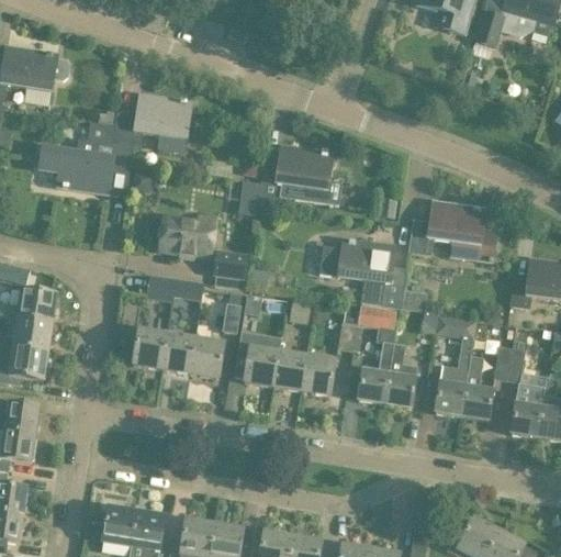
[(416,0),(415,2),(453,13),(449,29),(464,33),(473,0),(416,0)]
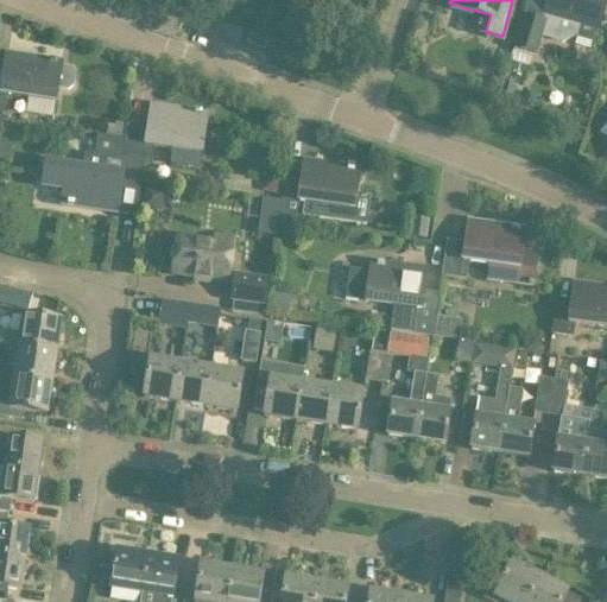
[(548,0),(542,19),(523,13),(513,45),(537,52),(543,33),(563,38),(577,32),(581,19),(599,24),(606,0),(548,0)]
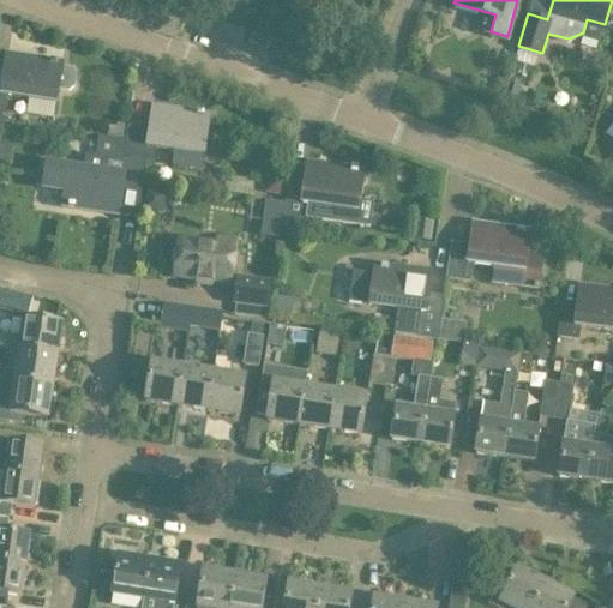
[(0,120),(2,120),(7,91),(58,98),(59,86),(70,88),(74,83),(77,71),(72,65),(62,64),(64,58),(7,49),(2,73),(0,72),(0,120)]
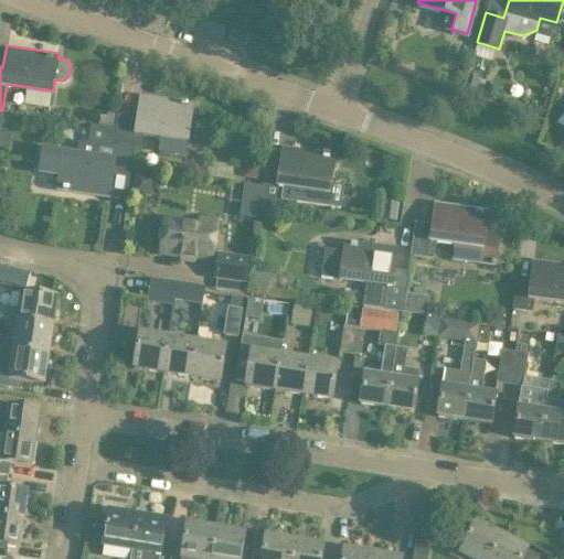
[(138,114),(118,110),(116,125),(114,140),(135,143),(142,144),(144,132),(160,135),(159,149),(185,152),(188,139),(193,101),(141,94),(138,114)]
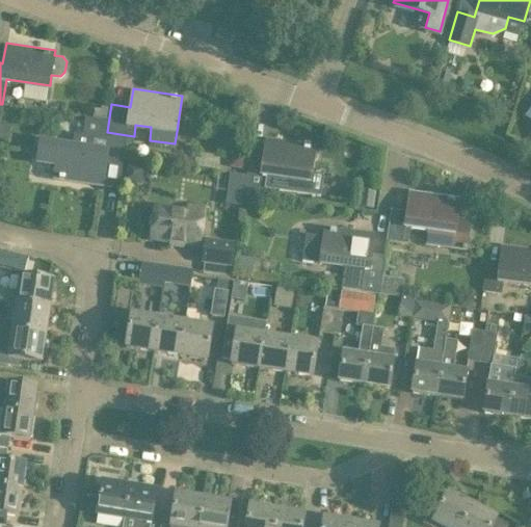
[(109,117),(94,115),(78,112),(73,142),(41,138),(37,160),(56,162),(54,176),(103,183),(120,185),(127,135),(107,132),(109,117)]
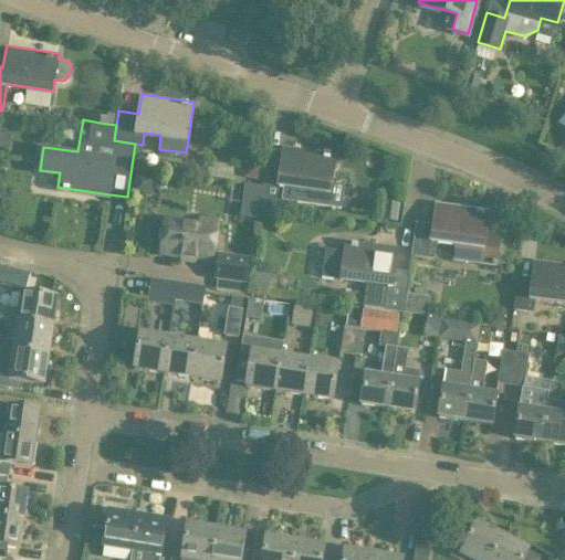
[(12,131),(0,129),(0,145),(10,147),(12,131)]
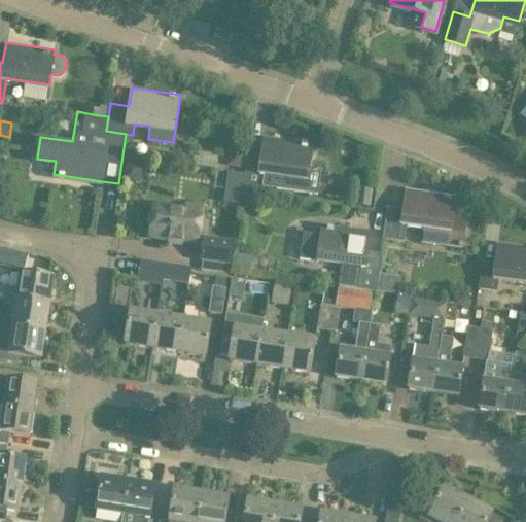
[(242,189),(261,193),(263,182),(318,189),(321,167),(309,166),(313,142),(264,136),(260,158),(247,157),(242,189)]
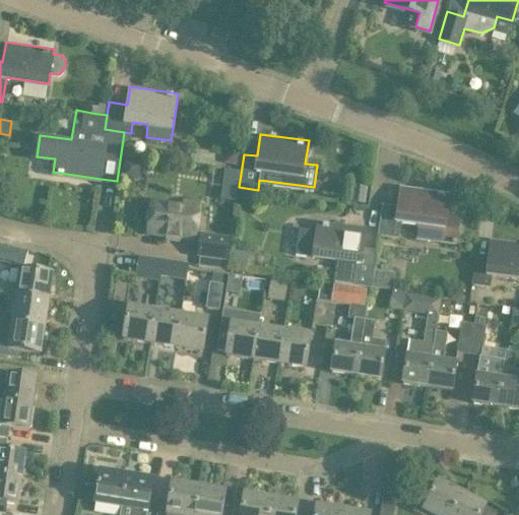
[(242,151),(230,149),(229,161),(241,163),(242,151)]
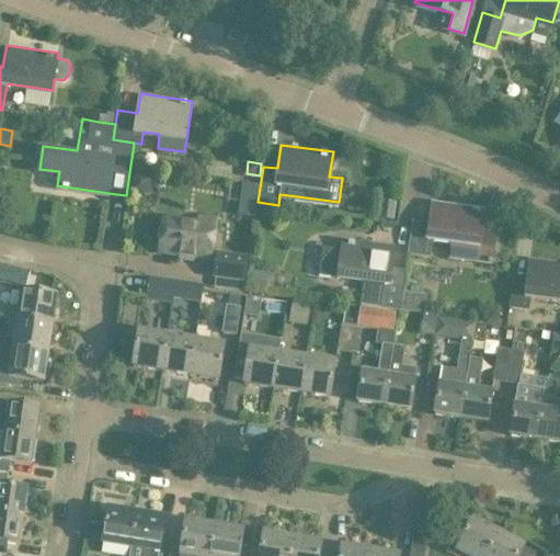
[(396,200),(380,199),(378,215),(392,217),(396,200)]
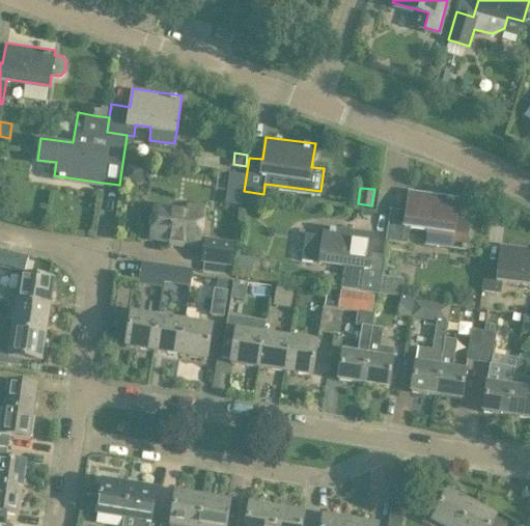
[(466,247),(470,216),(456,214),(458,196),(409,189),(407,209),(391,205),(387,238),(408,241),(410,224),(426,226),(424,242),(466,247)]
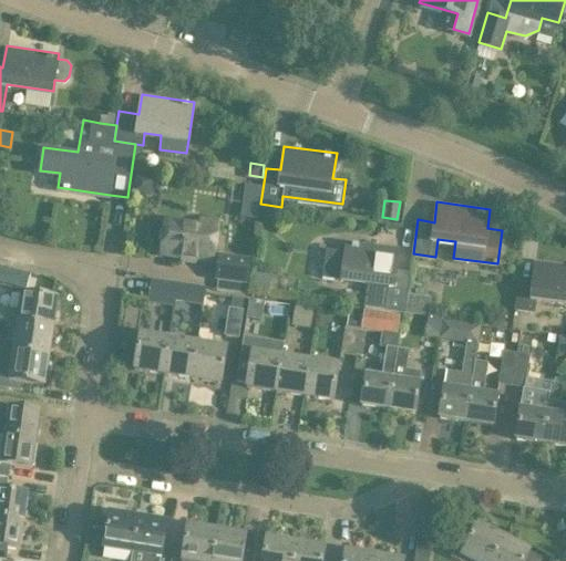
[(166,216),(161,251),(213,259),(218,216),(199,214),(199,220),(166,216)]
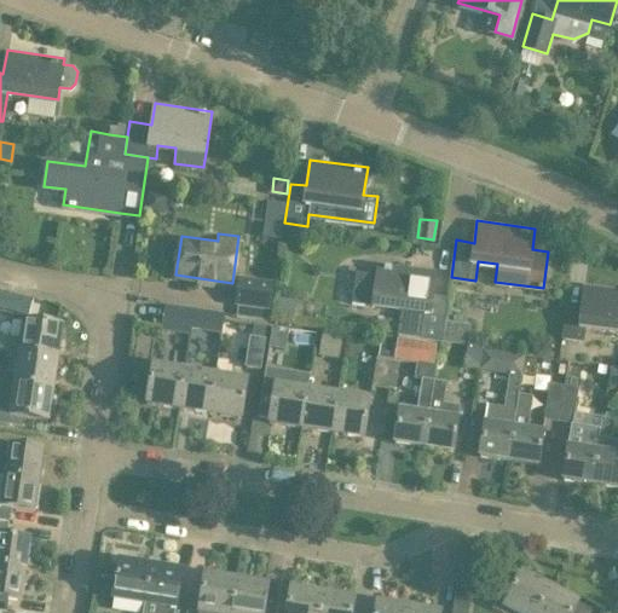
[(444,327),(445,318),(449,295),(433,293),(435,271),(377,262),(376,272),(357,270),(352,300),(423,310),(421,336),(442,340),(443,327),(444,327)]
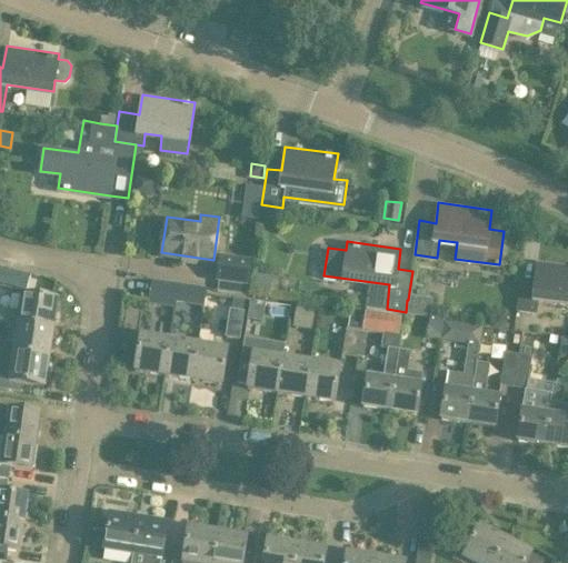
[(217,280),(248,284),(251,259),(220,254),(217,280)]
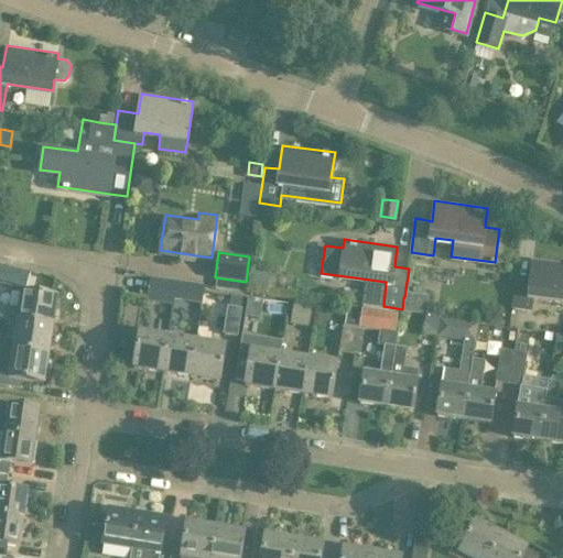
[(562,262),(532,259),(530,279),(516,276),(511,305),(532,308),(533,297),(562,299),(562,262)]
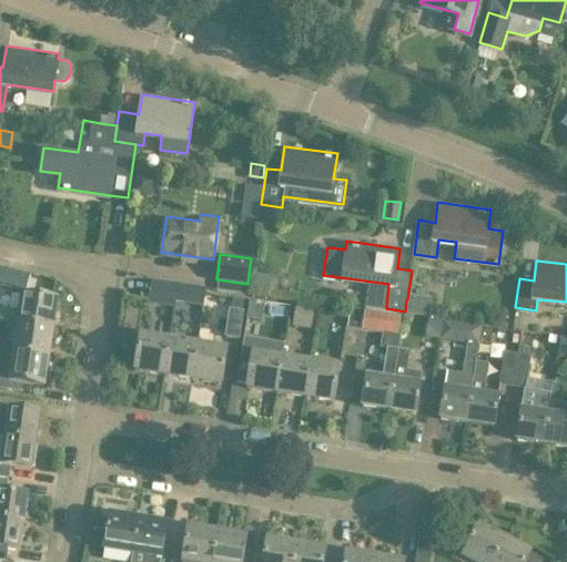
[(174,297),(176,282),(152,277),(150,294),(174,297)]
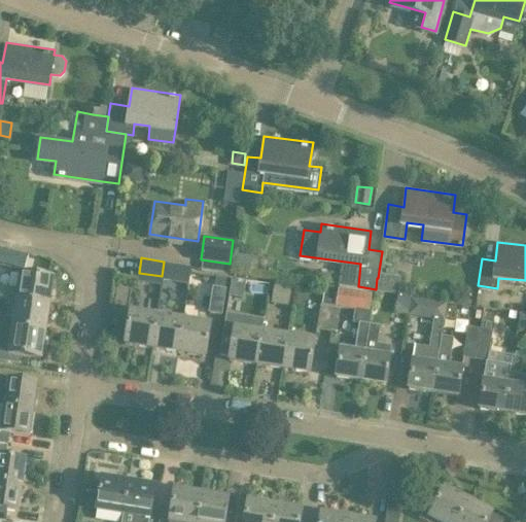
[(189,266),(164,262),(162,276),(187,280),(189,266)]
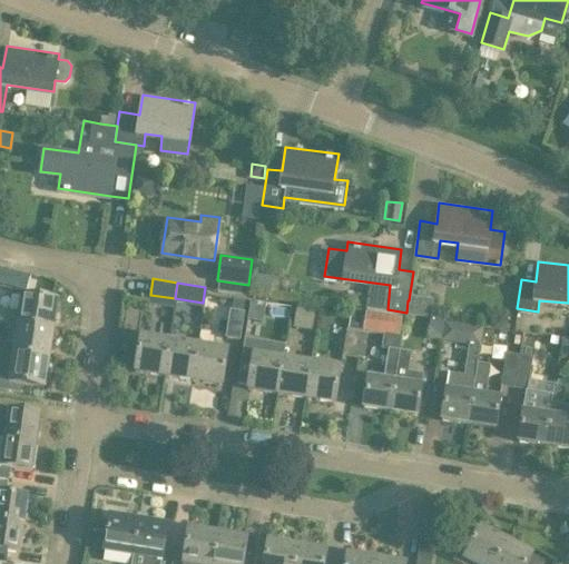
[(51,327),(56,298),(20,293),(18,309),(5,307),(2,320),(17,323),(51,327)]
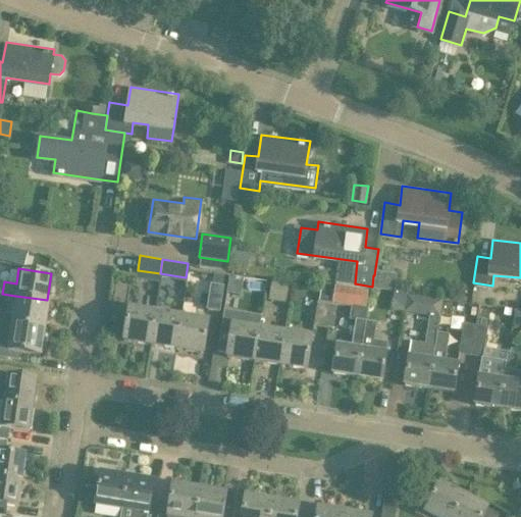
[(376,275),(375,286),(394,288),(397,271),(375,268),(374,275),(376,275)]
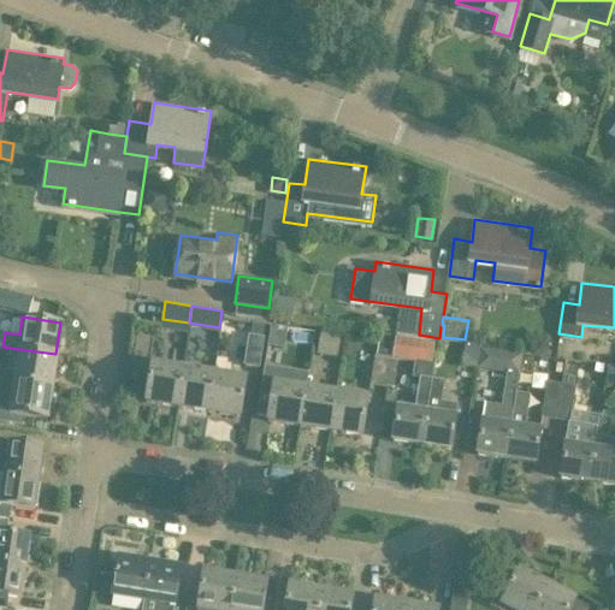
[(260,363),(265,333),(264,333),(265,321),(255,320),(254,332),(249,331),(243,361),(260,363)]
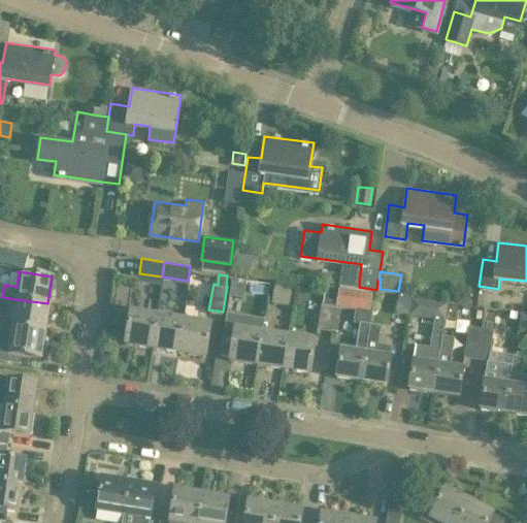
[(248,279),(233,276),(231,287),(226,313),(239,315),(243,289),(245,290),(248,279)]
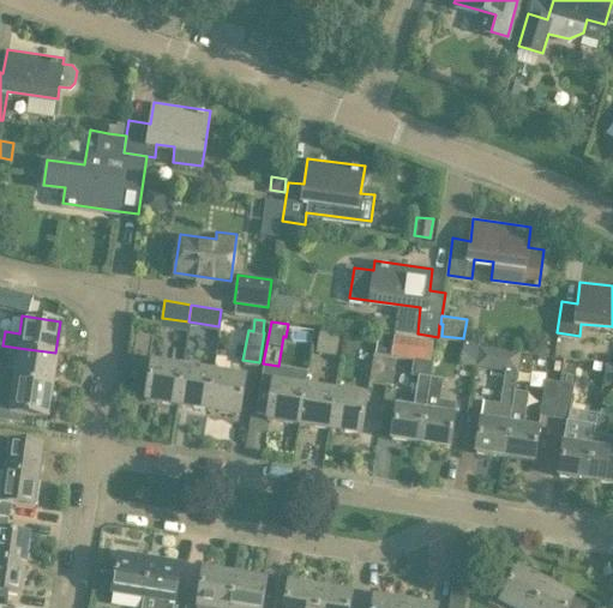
[(322,321),(317,349),(337,353),(342,326),(322,321)]
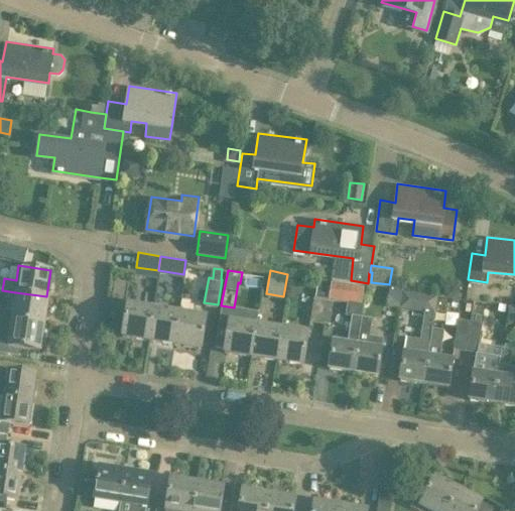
[(345,281),(342,298),(362,301),(364,284),(345,281)]
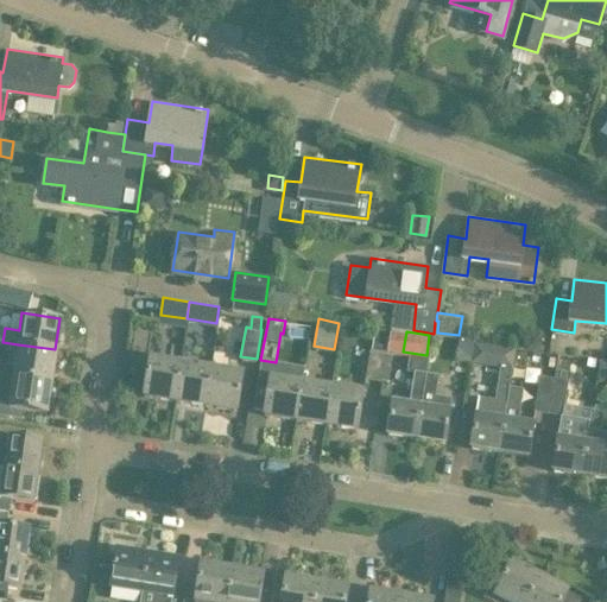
[(457,340),(456,359),(469,360),(472,341),(457,340)]
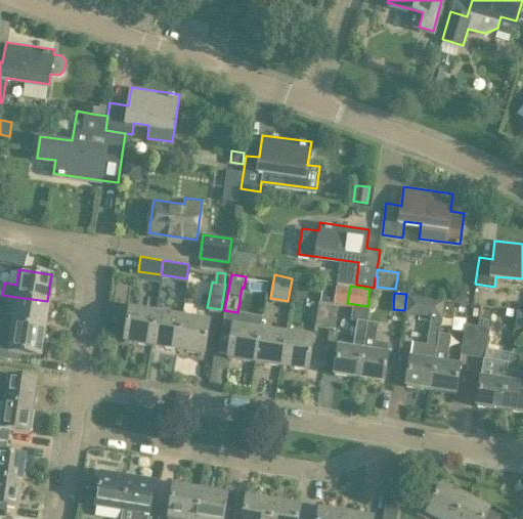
[(419,311),(440,314),(443,298),(408,293),(406,309),(407,309),(419,311)]
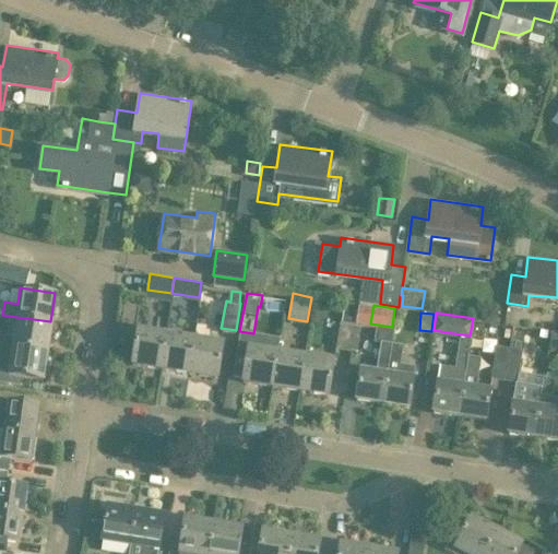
[(16,317),(12,344),(46,350),(50,321),(16,317)]
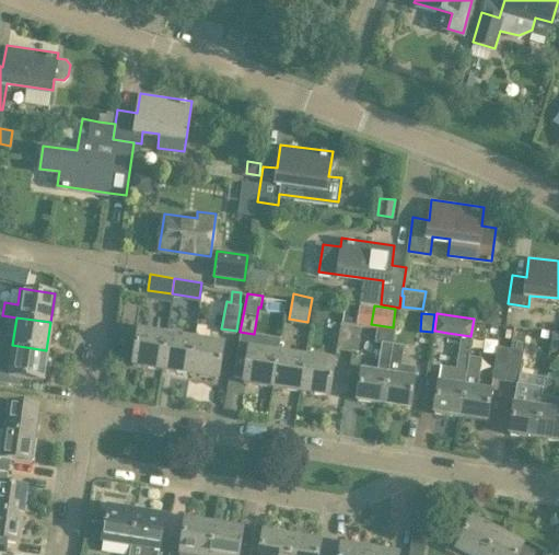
[(351,349),(356,322),(341,320),(337,347),(351,349)]
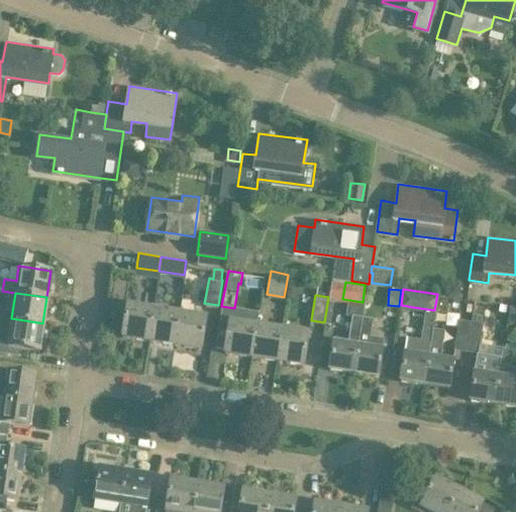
[(152,307),(126,303),(121,334),(147,338),(152,307)]
